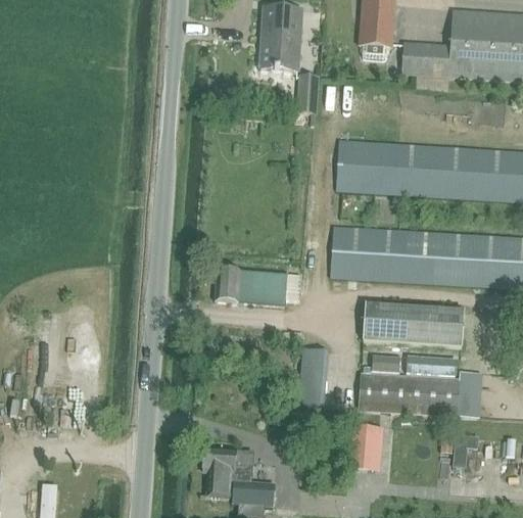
[(362,0),(359,45),(362,45),(362,53),(363,56),(365,57),(382,58),(385,57),(386,54),(386,46),(390,47),(391,36),(393,1),(383,0),(362,0)]
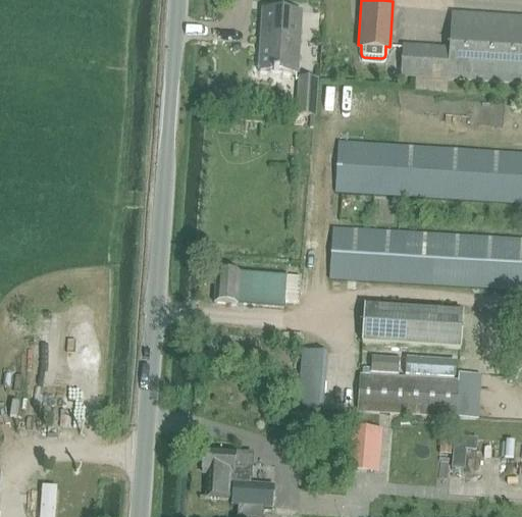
[(269,4),(266,44),(261,44),(260,66),(273,67),(273,70),(278,70),(279,68),(297,69),(302,7),(269,4)]
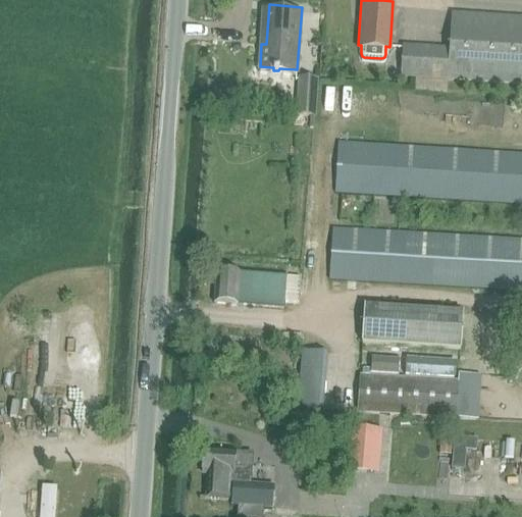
[(521,14),(452,10),(450,45),(403,42),(401,72),(521,80),(521,14)]
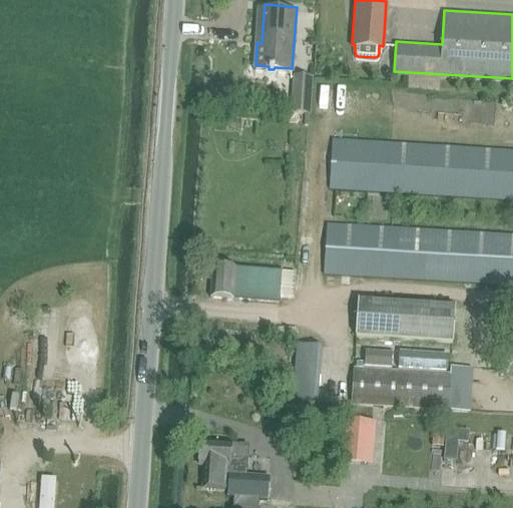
[(292,108),(309,109),(312,75),(294,74),(292,108)]
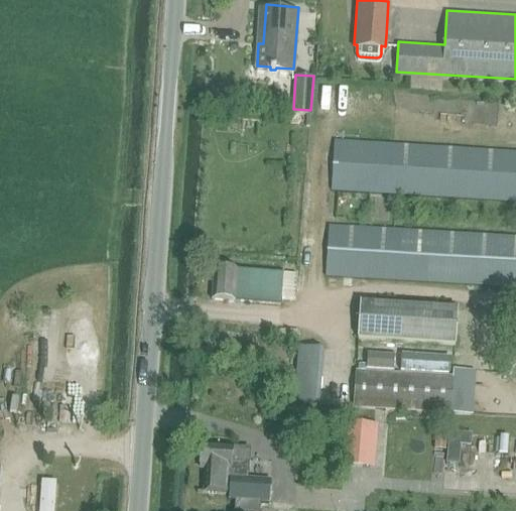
[(329,186),(515,197),(515,146),(332,136),(329,186)]
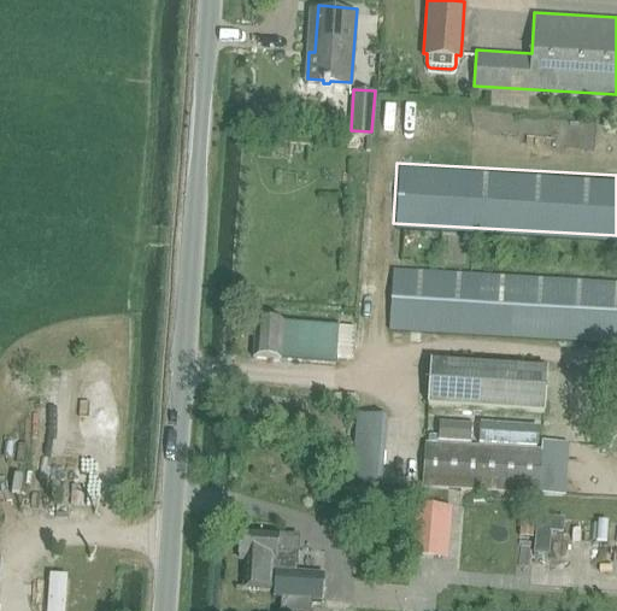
[(387,327),(616,340),(616,281),(389,269),(387,327)]
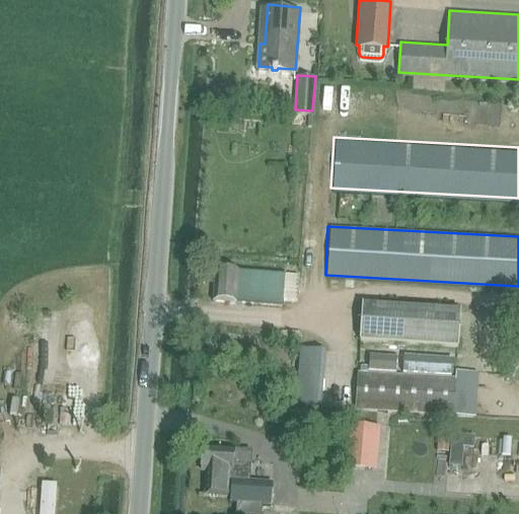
[(215,266),(213,298),(247,300),(260,301),(282,302),(282,297),(296,298),(298,273),(284,271),(284,270),(215,266)]
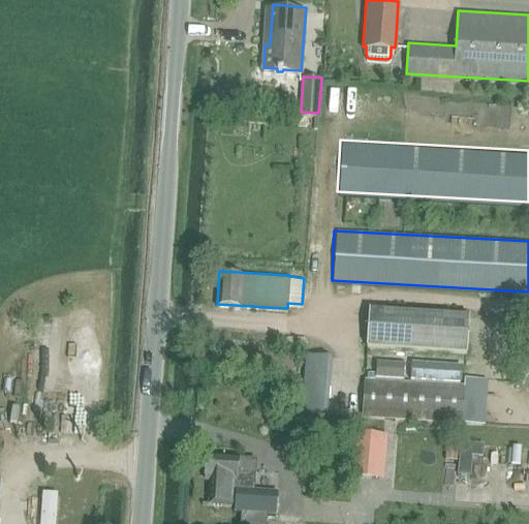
[(366,351),(464,360),(467,322),(369,315),(366,351)]
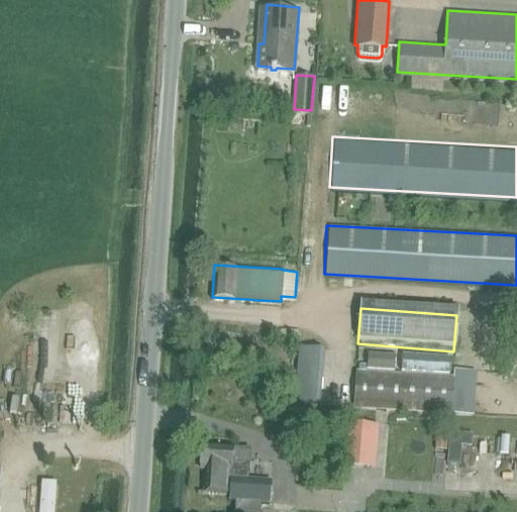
[(510,309),(498,309),(498,334),(510,334),(510,309)]
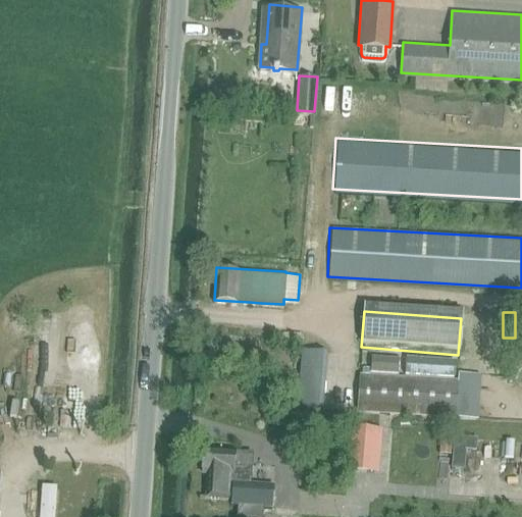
[(298,405),(320,407),(325,350),(302,348),(298,405)]
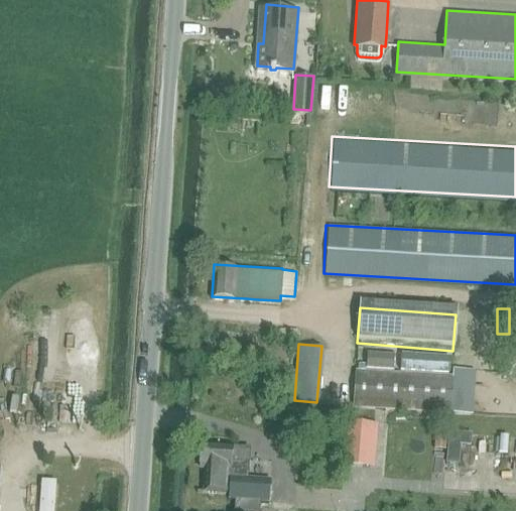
[(450,354),(402,350),(400,367),(443,370),(449,371),(450,354)]
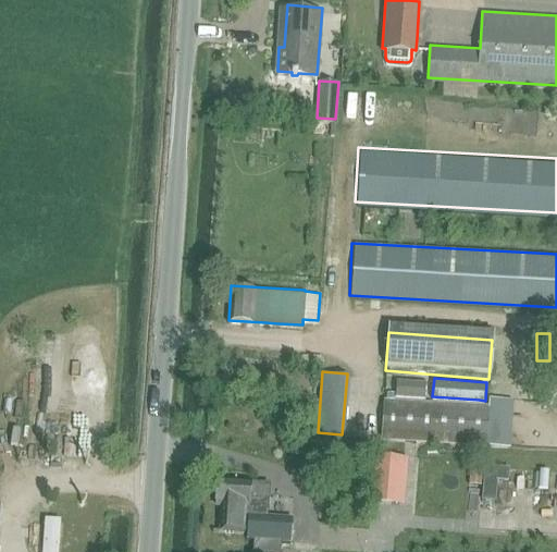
[(424,396),(425,380),(404,379),(403,395),(424,396)]
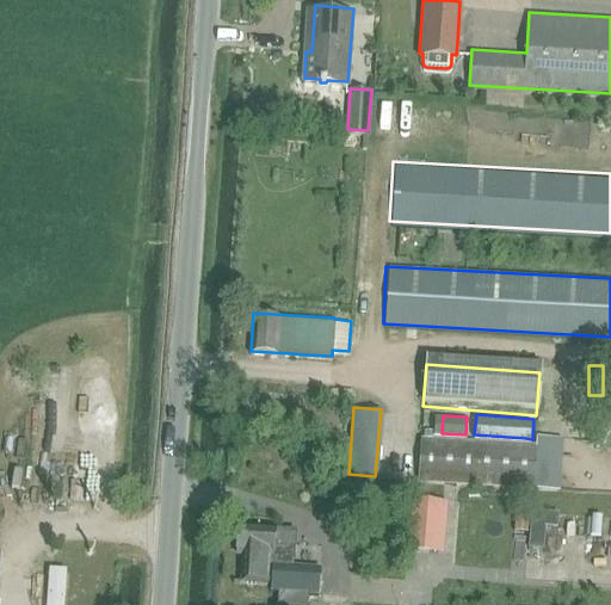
[(419,477),(532,485),(560,487),(562,434),(535,433),(535,443),(421,436),(419,477)]
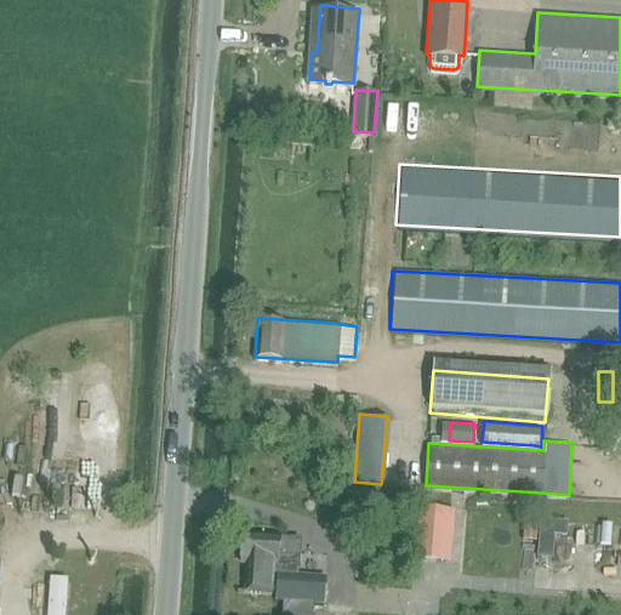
[(415,507),(412,542),(451,546),(454,510),(415,507)]
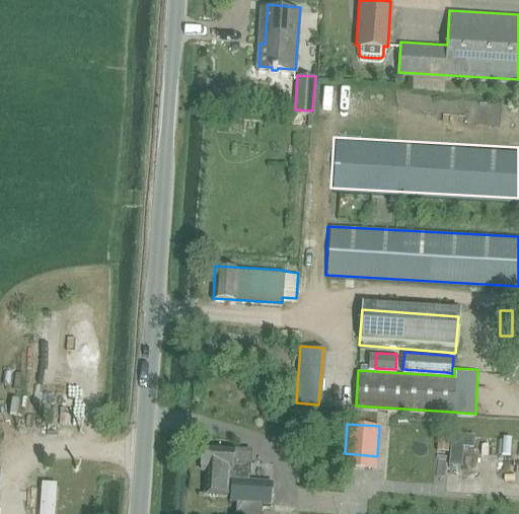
[(438,431),(436,447),(448,448),(449,431),(438,431)]
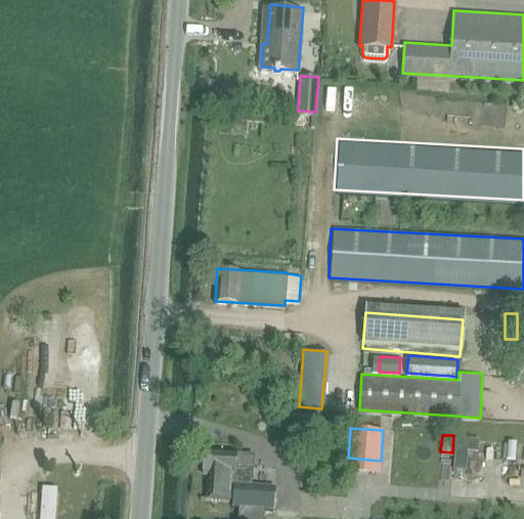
[(454,445),(452,469),(466,470),(467,450),(477,451),(478,447),(478,438),(454,436),(454,445)]
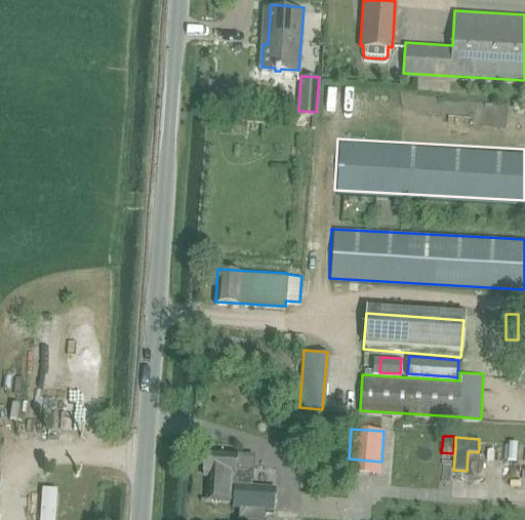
[(206,449),(204,474),(209,475),(207,500),(230,502),(231,493),(232,476),(235,476),(234,497),(276,502),(277,485),(252,483),(253,462),(247,461),(247,452),(206,449)]
